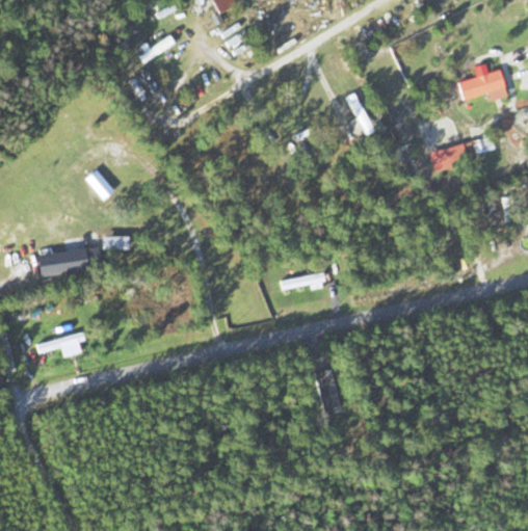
[(236,5),(233,0),(211,0),(218,15),(236,5)]
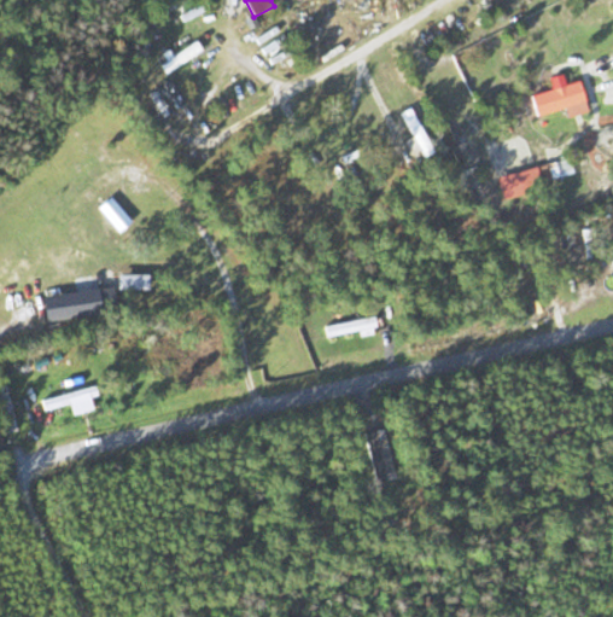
[(204,50),(199,41),(164,63),(169,71),(204,50)]
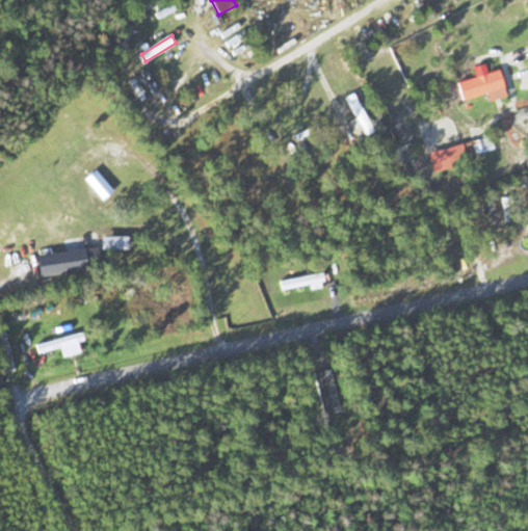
[(133,73),(153,105),(161,101),(141,69),(133,73)]
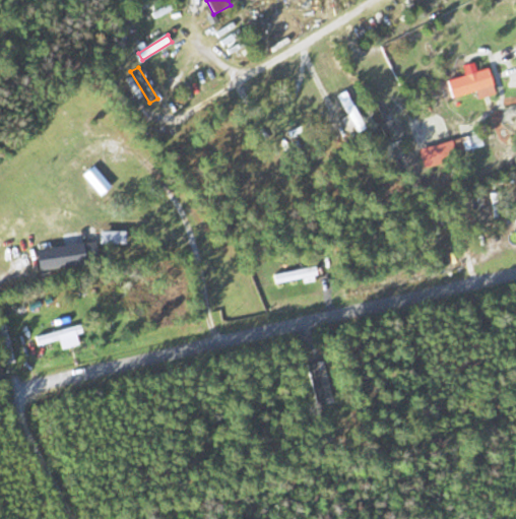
[(494,86),(489,68),(447,80),(452,98),(494,86)]
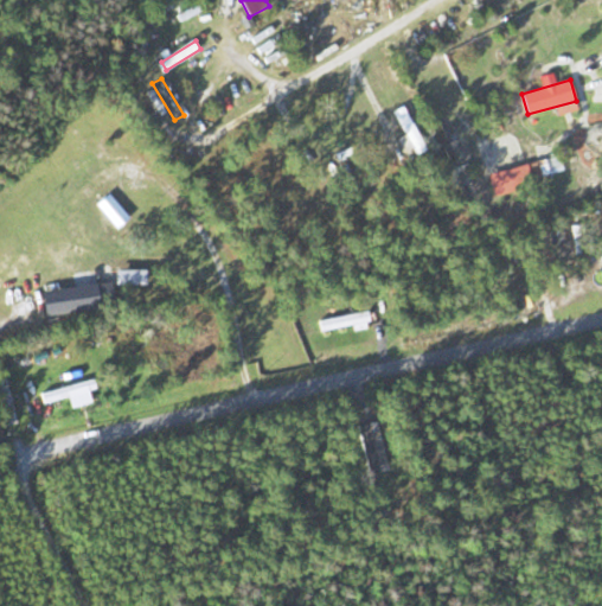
[(334,167),(357,154),(347,139),(326,152),(334,167)]
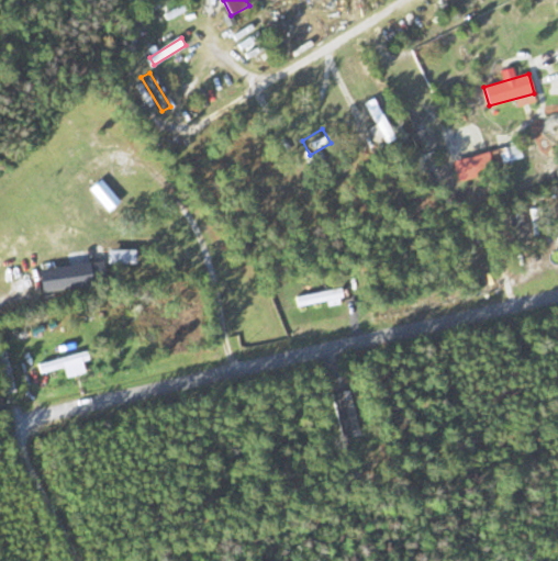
[(501,160),(520,159),(520,155),(522,155),(521,148),(501,149),(501,160)]
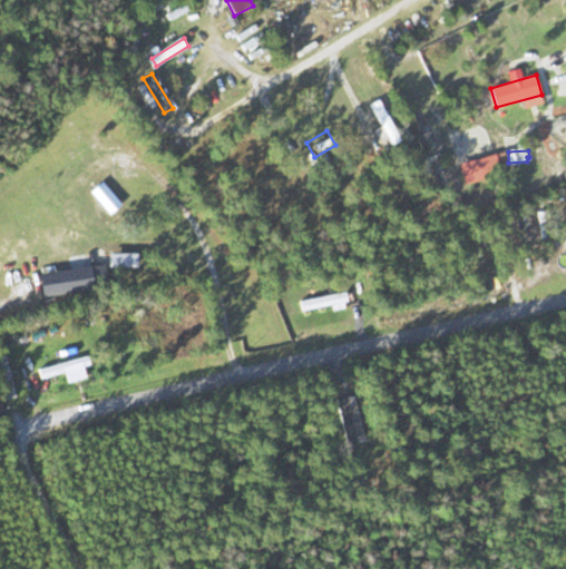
[(111,215),(123,205),(104,182),(91,192),(111,215)]
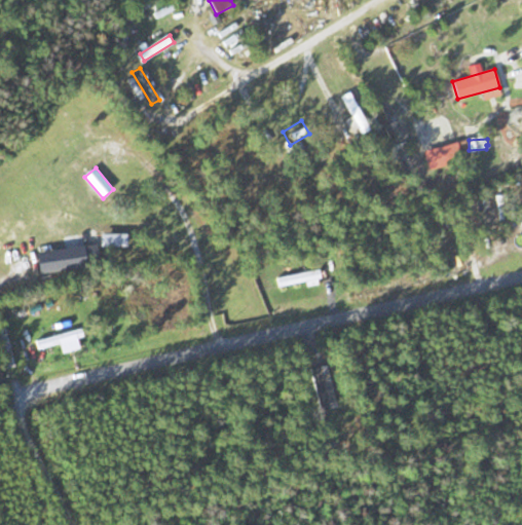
[(69,270),(100,270),(100,250),(69,250),(69,270)]
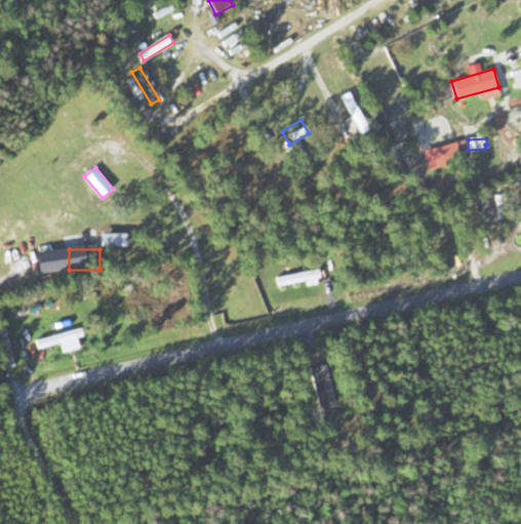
[(277,278),(279,288),(306,282),(307,287),(324,284),(321,269),(277,278)]
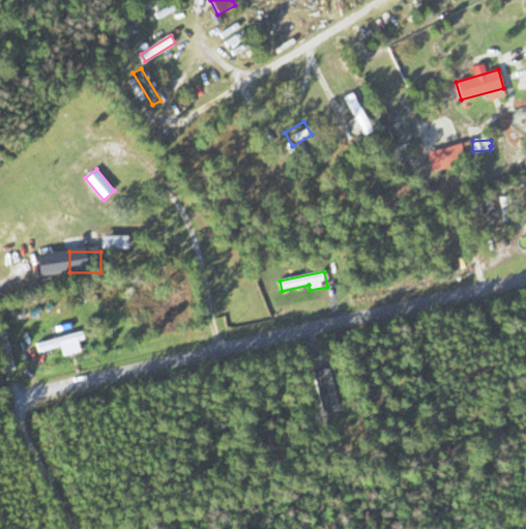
[(50,332),(53,341),(42,344),(45,351),(84,341),(80,324),(50,332)]
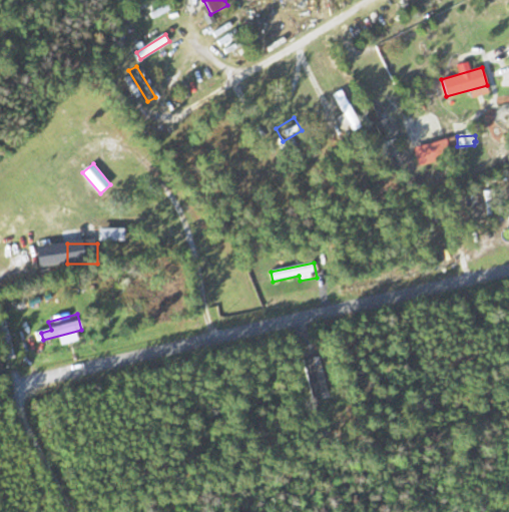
[(6,359),(14,358),(11,327),(3,328),(6,359)]
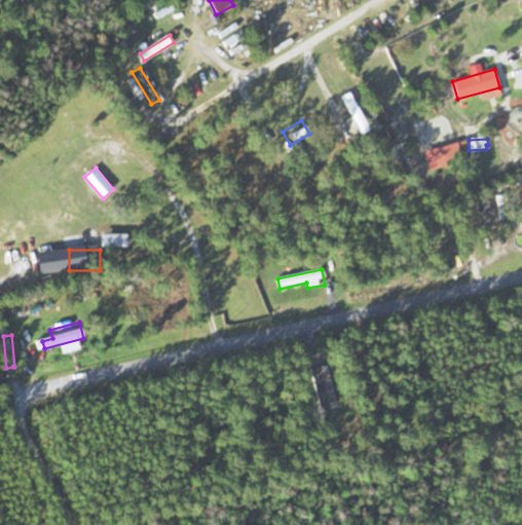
[(339,408),(329,366),(311,370),(322,412),(339,408)]
